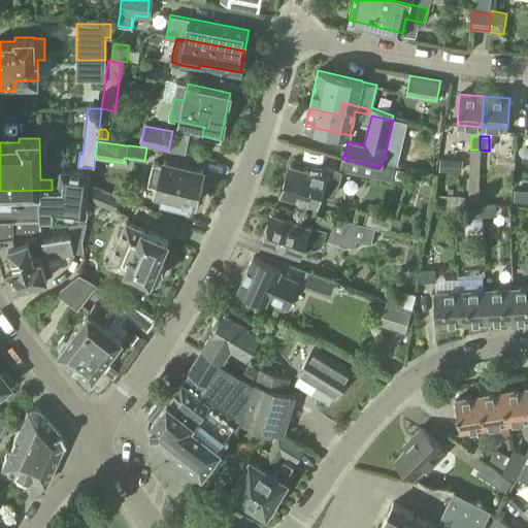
[(381,167),(341,159),(339,168),(391,179),(394,163),(384,161),(383,161),(381,167)]
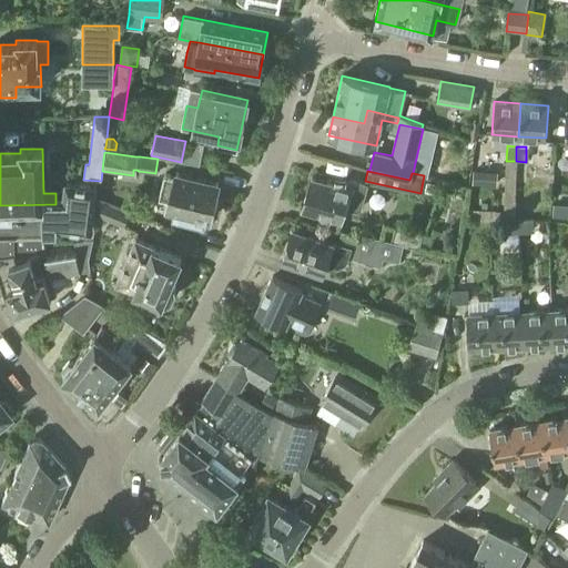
[(165,174),(159,198),(169,200),(166,210),(173,212),(171,221),(203,229),(205,220),(209,220),(217,183),(176,172),(175,178),(165,174)]
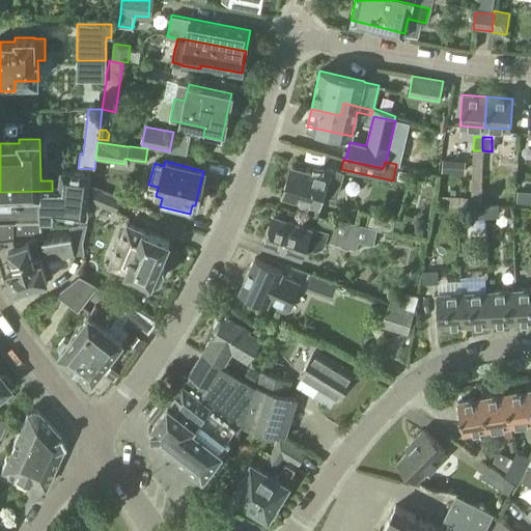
[(453,172),(453,161),(442,161),(442,172),(453,172)]
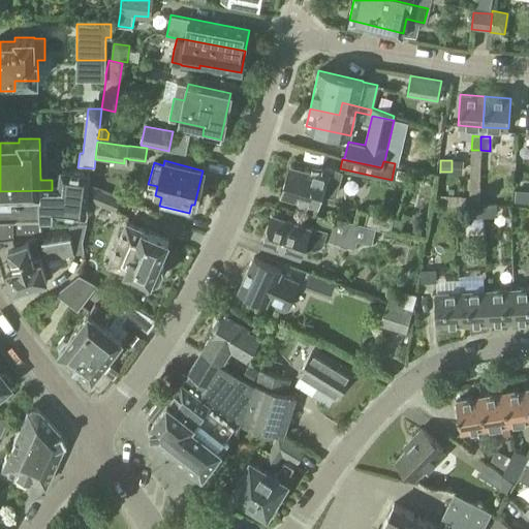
[(281,195),(317,206),(320,194),(331,197),(336,195),(342,170),(333,168),(325,167),(321,169),(320,174),(289,164),(281,195)]
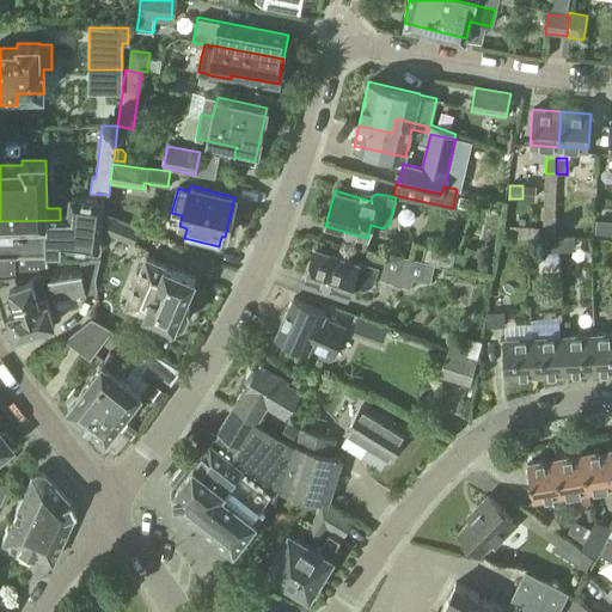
[(470,210),(473,197),(460,195),(457,207),(470,210)]
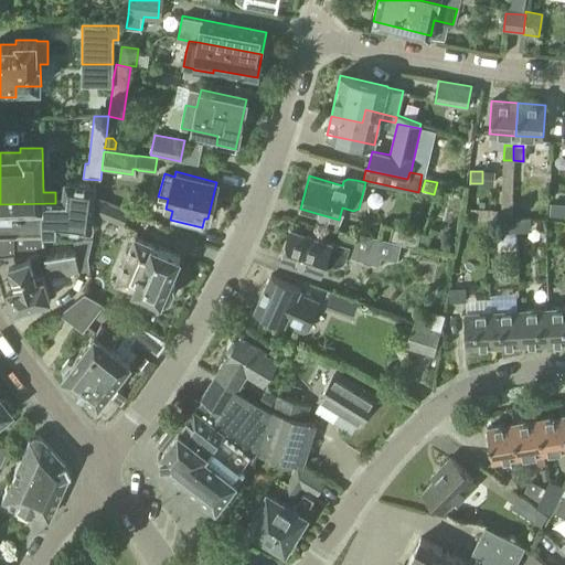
[(55,203),(0,204),(0,255),(14,254),(13,246),(44,246),(43,232),(55,232),(55,226),(88,231),(94,187),(66,183),(64,203),(55,203)]
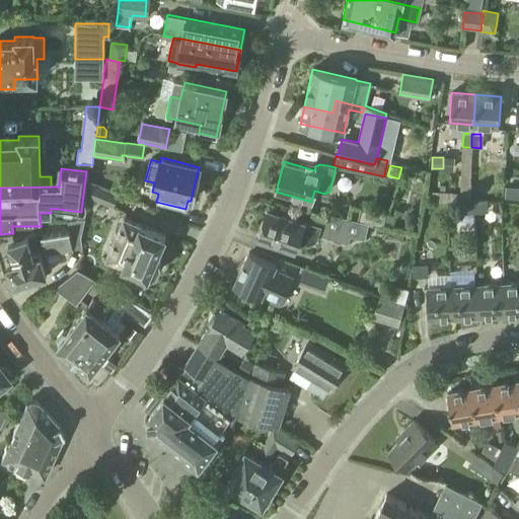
[(95,184),(90,198),(112,207),(117,194),(95,184)]
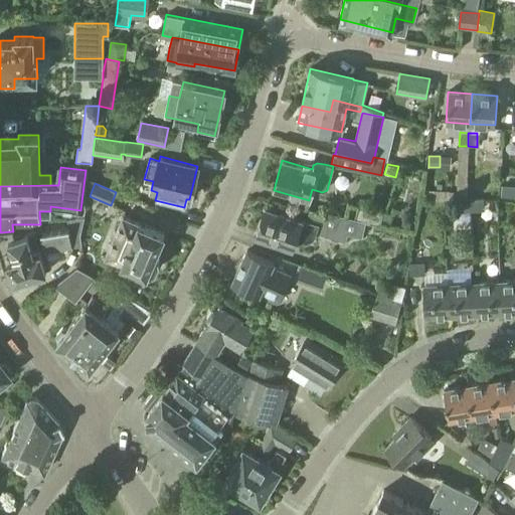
[(501,186),(500,196),(512,197),(513,187),(501,186)]
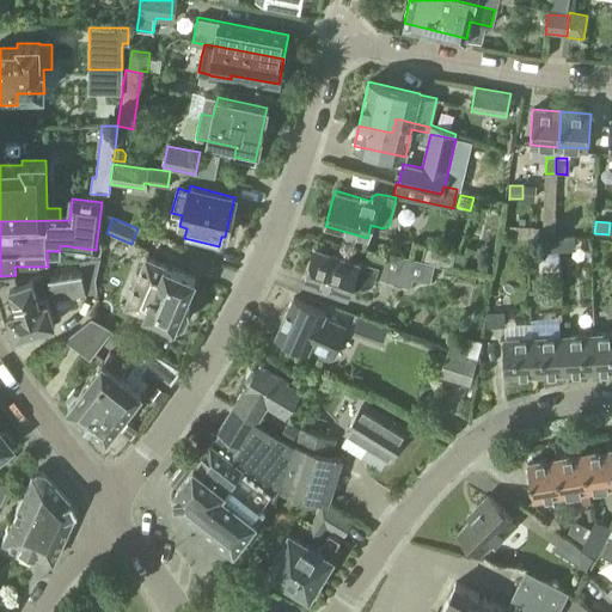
[(556,251),(556,237),(539,238),(539,252),(556,251)]
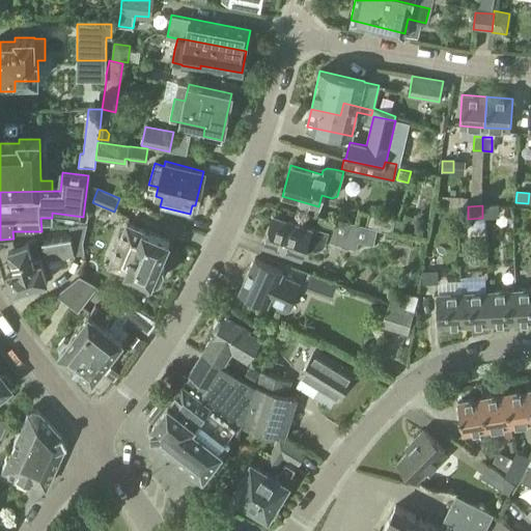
[(482,205),(482,218),(499,218),(498,205),(482,205)]
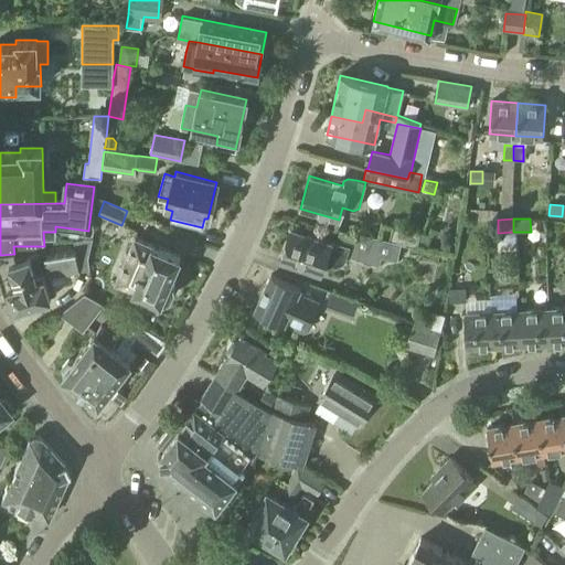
[(388,238),(400,241),(416,244),(417,234),(418,231),(391,225),(388,238)]
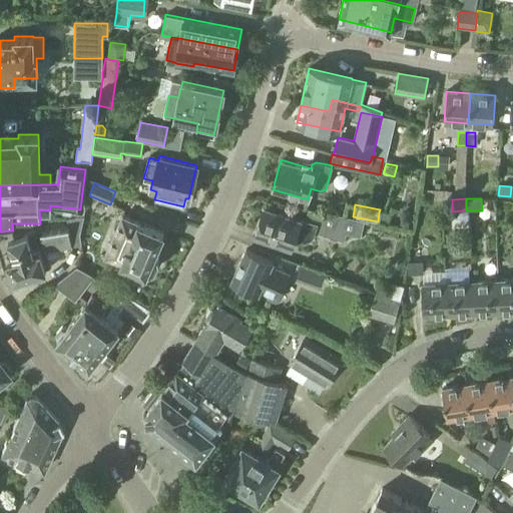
[(295,239),(304,242),(312,238),(317,224),(301,220),(264,207),(253,236),(292,249),(295,239)]
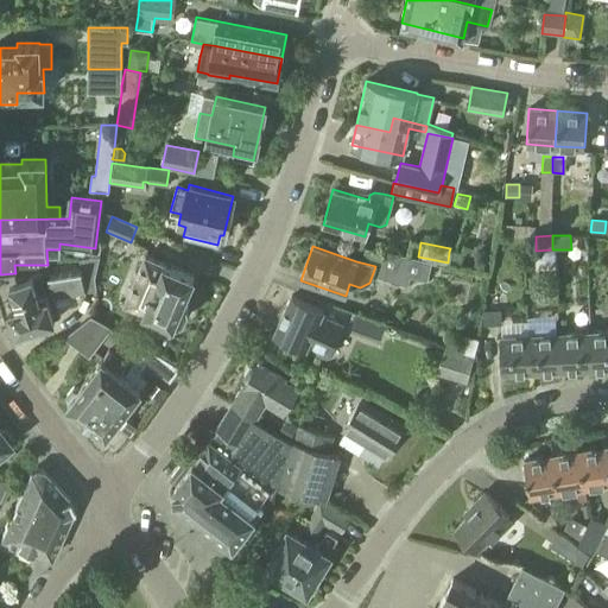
[(449,252),(448,263),(461,265),(462,254),(449,252)]
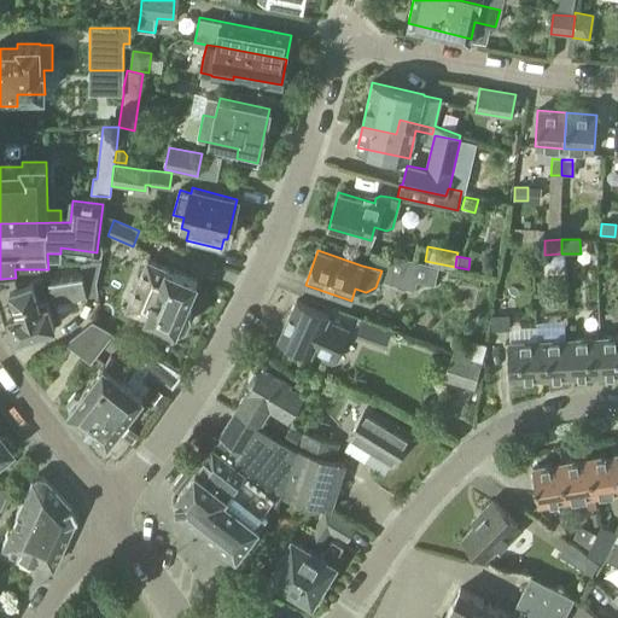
[(127,308),(158,321),(153,331),(172,339),(176,328),(186,325),(191,314),(186,304),(197,280),(147,258),(127,308)]
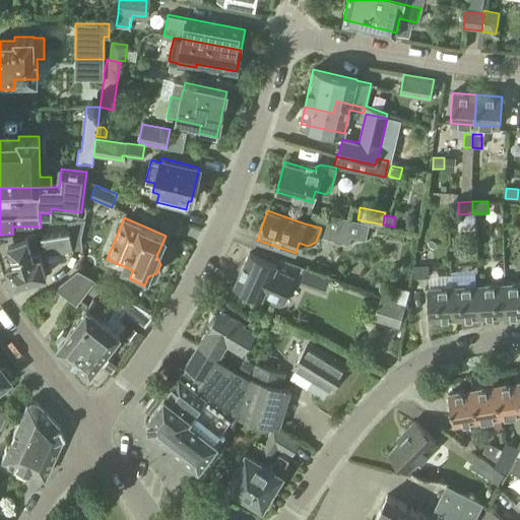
[(13,234),(0,235),(0,256),(8,280),(13,283),(14,282),(16,289),(18,290),(29,287),(30,284),(28,278),(52,270),(50,264),(70,260),(68,250),(82,248),(80,238),(84,219),(68,222),(69,231),(41,236),(41,233),(29,237),(28,234),(14,239),(13,234)]
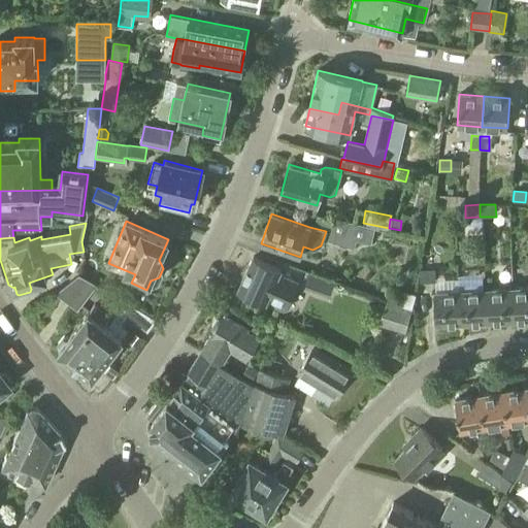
[(237,290),(265,303),(265,302),(276,307),(276,309),(282,311),(289,309),(292,301),(290,297),(297,283),(278,273),(281,270),(253,257),(237,290)]
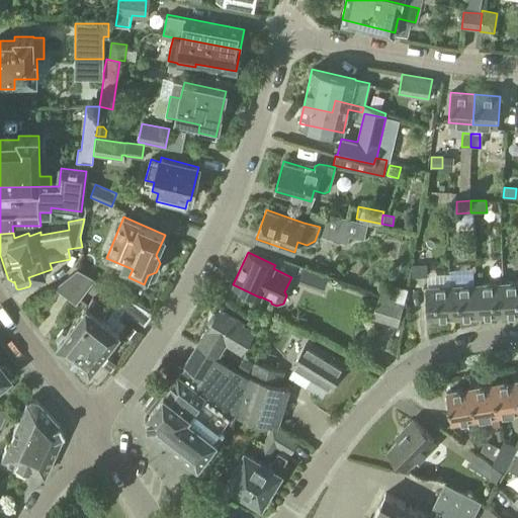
[(412,266),(411,266),(411,276),(412,276),(426,275),(426,266),(412,266)]
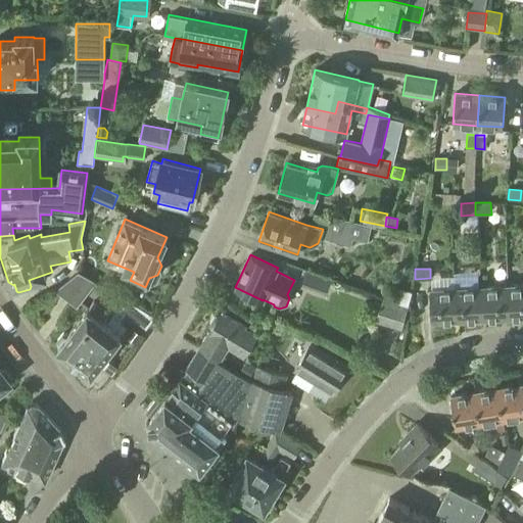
[(96,283),(81,273),(56,290),(78,305),(96,283)]
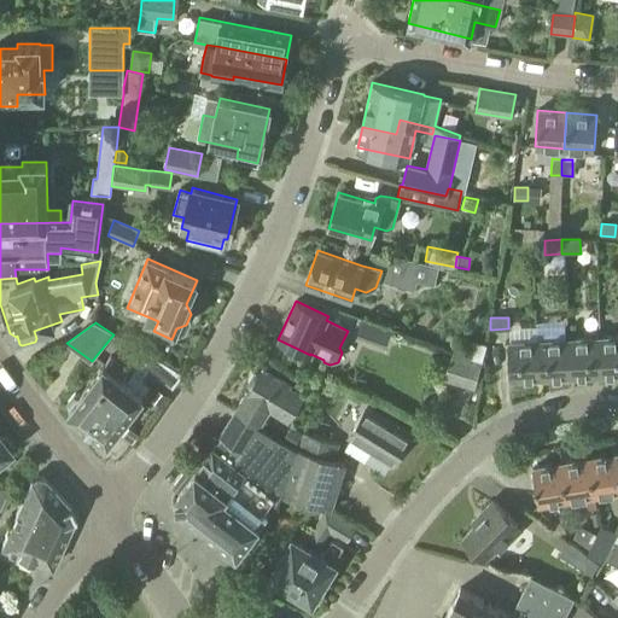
[(356,336),(382,345),(385,333),(361,325),(356,336)]
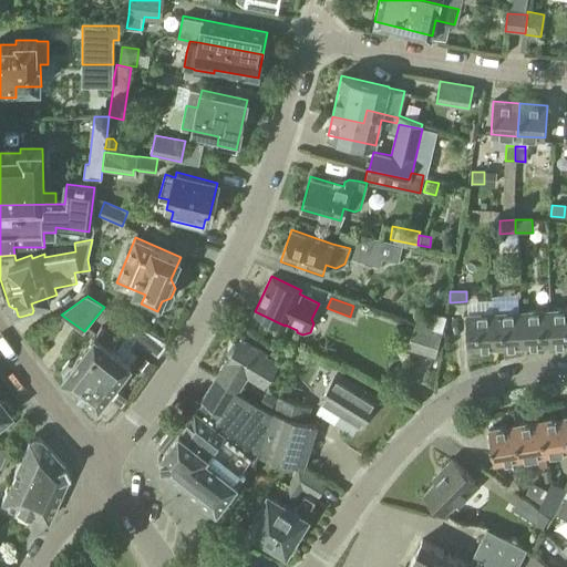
[(566,309),(549,310),(550,343),(566,342),(566,309)]
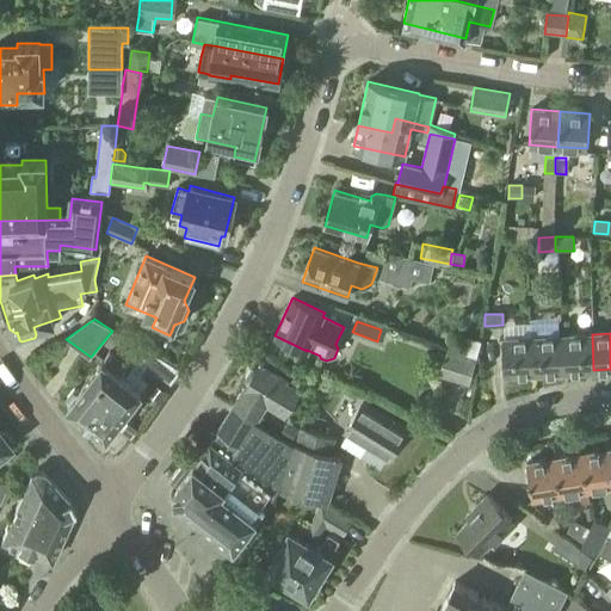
[(455,353),(475,359),(481,341),(461,334),(455,353)]
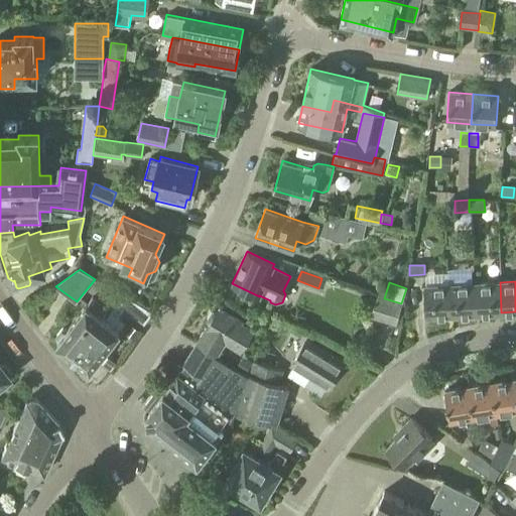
[(501,312),(500,282),(475,283),(476,313),(501,312)]
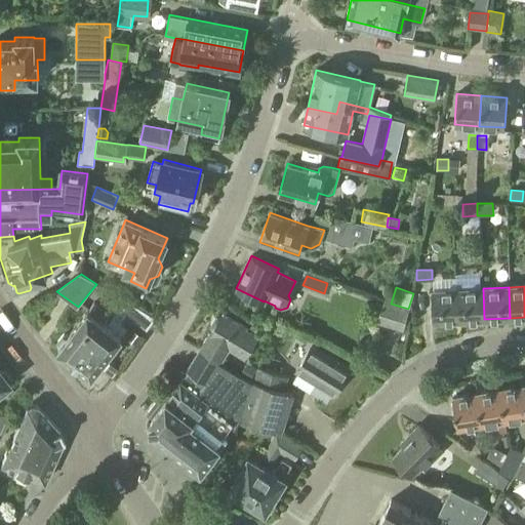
[(483,288),(457,290),(458,320),(484,319),(483,288)]
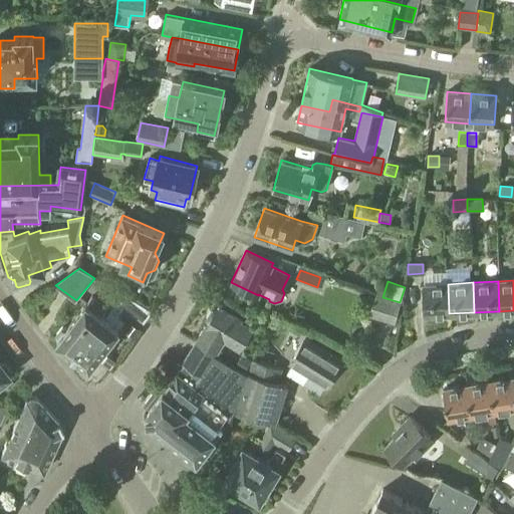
[(449,313),(448,284),(423,285),(424,315),(449,313)]
